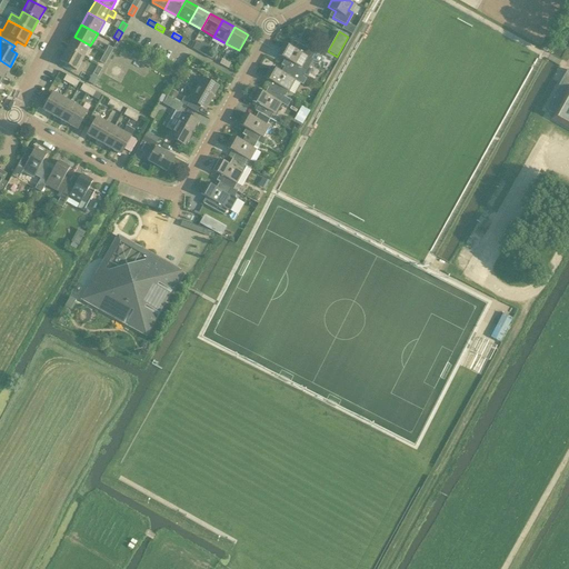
[(90,46),(89,45),(75,37),(68,49),(83,58),(90,46)]
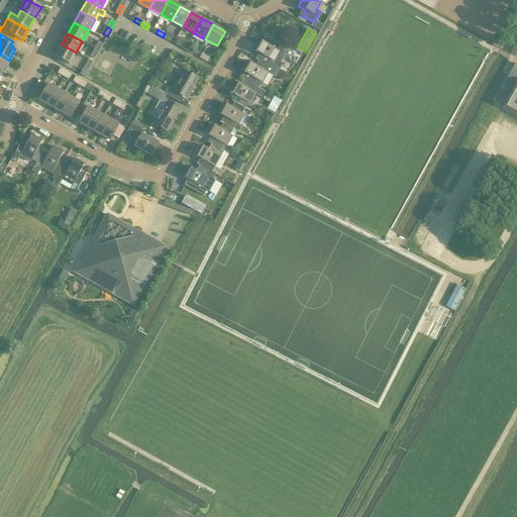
[(165,33),(163,37),(170,41),(172,37),(165,33)]
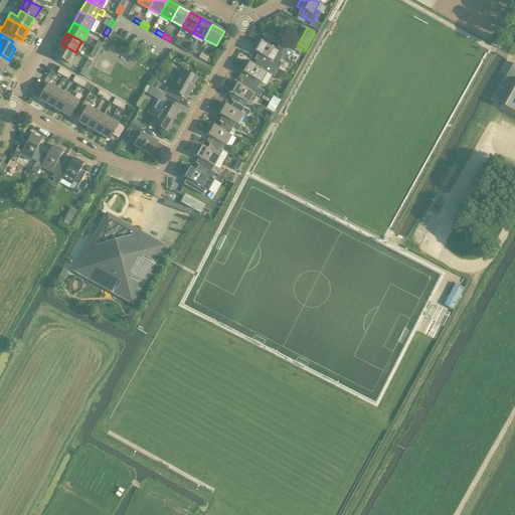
[(258,39),(251,50),(261,55),(258,60),(275,70),(284,54),(282,53),(285,48),(270,39),(266,44),(258,39)]
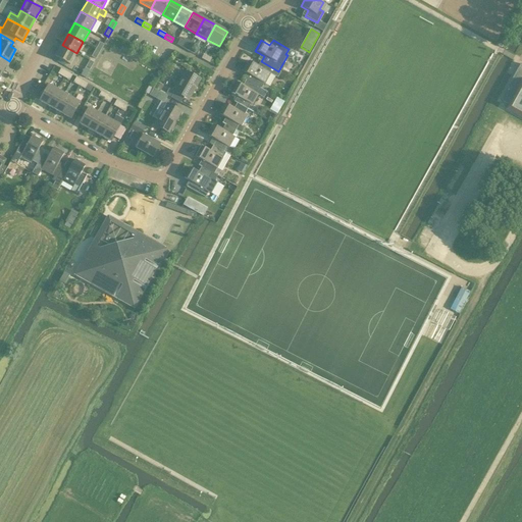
[(100,43),(96,49),(100,52),(104,45),(100,43)]
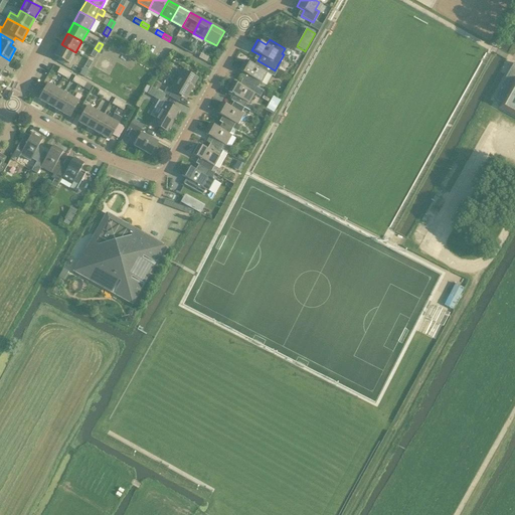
[(69,64),(75,52),(61,44),(55,56),(69,64)]
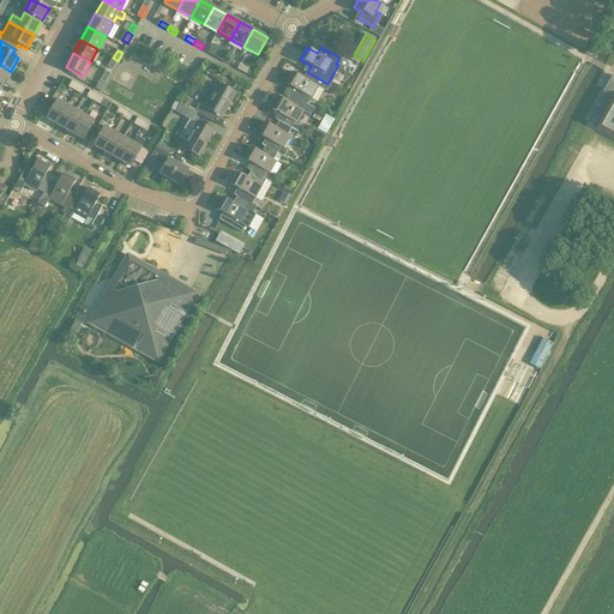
[(228,64),(230,59),(222,54),(220,59),(228,64)]
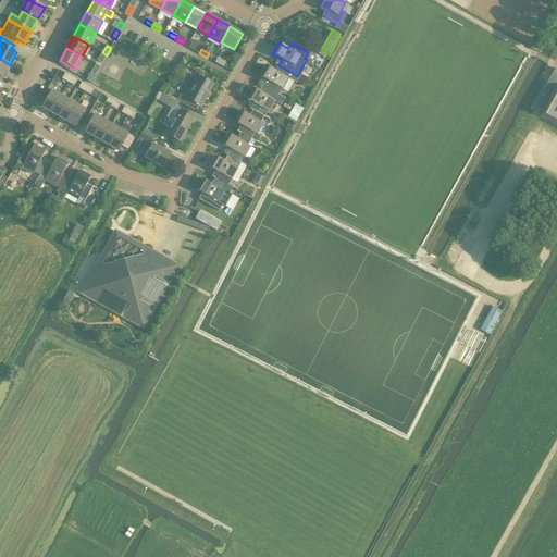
[(102,63),(107,56),(102,52),(98,61),(102,63)]
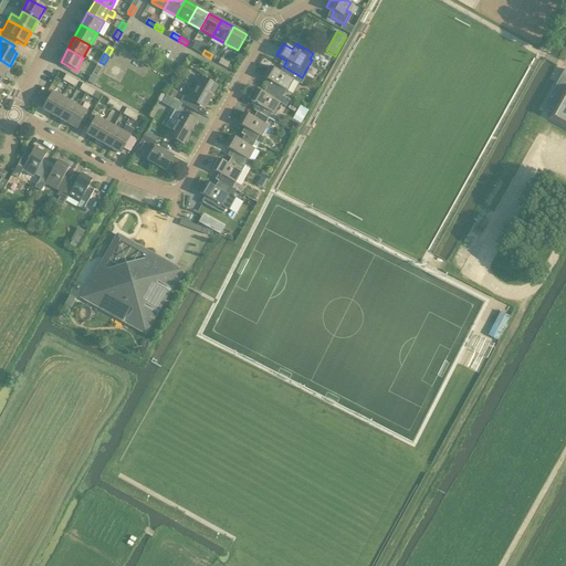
[(0,75),(3,79),(10,66),(0,60),(0,75)]
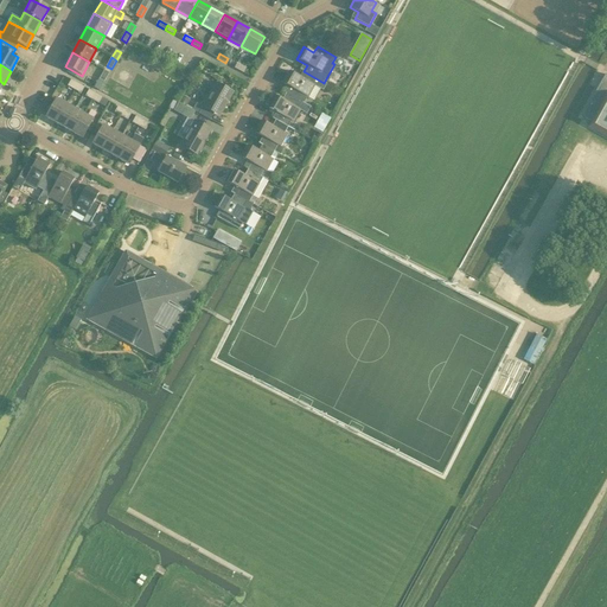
[(243,74),(247,69),(237,64),(235,69),(243,74)]
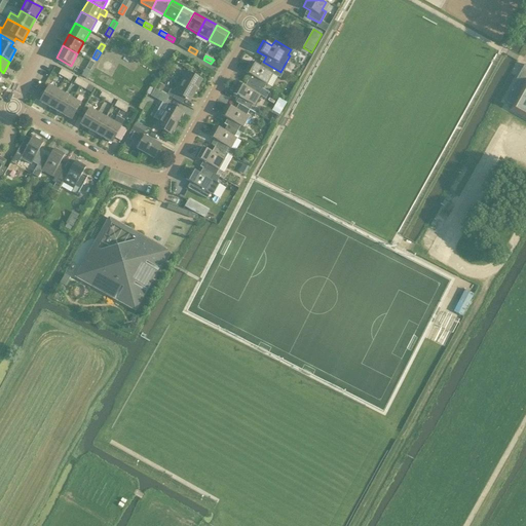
[(95,64),(94,63),(90,62),(86,69),(90,71),(95,64)]
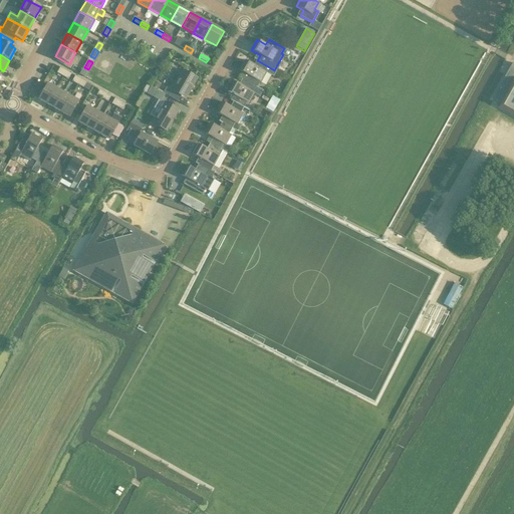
[(245,60),(239,70),(245,74),(242,79),(245,81),(255,86),(257,87),(260,83),(261,83),(266,73),(274,77),(277,71),(274,70),(257,60),(254,65),(245,60)]
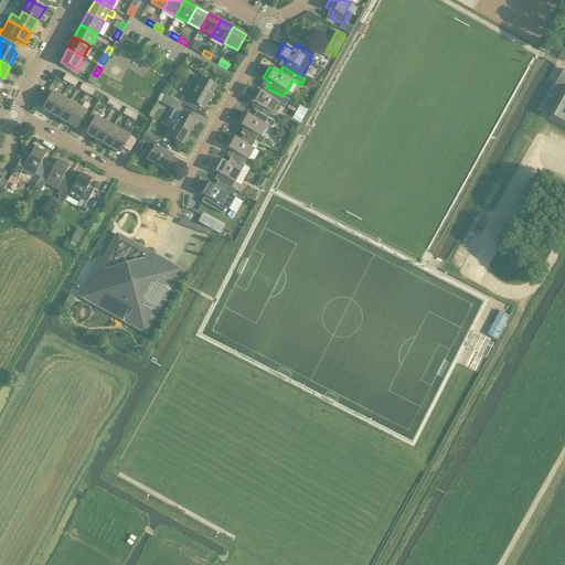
[(564,70),(563,70),(542,109),(552,114),(548,118),(564,127),(564,70)]
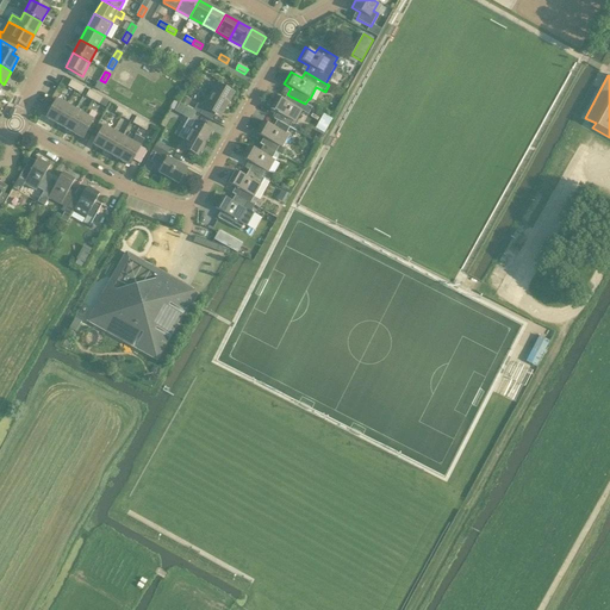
[(198,104),(193,111),(197,112),(200,114),(211,120),(217,111),(222,114),(234,93),(217,83),(204,107),(198,104)]
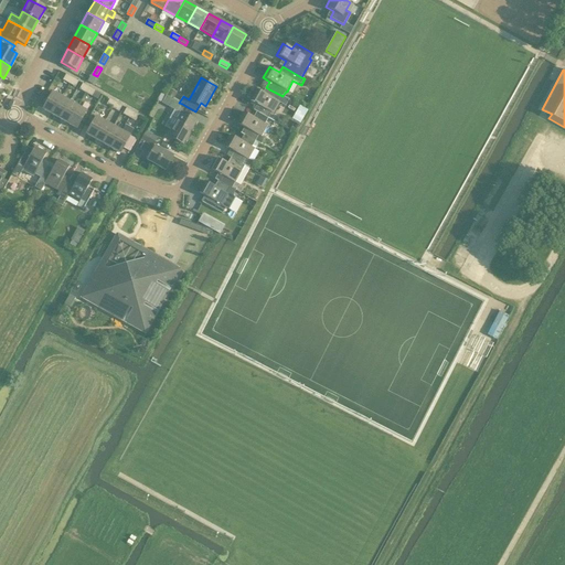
[(256,89),(251,100),(259,106),(256,113),(268,118),(272,113),(274,115),(280,104),(285,106),(289,99),(283,96),(280,95),(269,89),(266,87),(263,93),(256,89)]
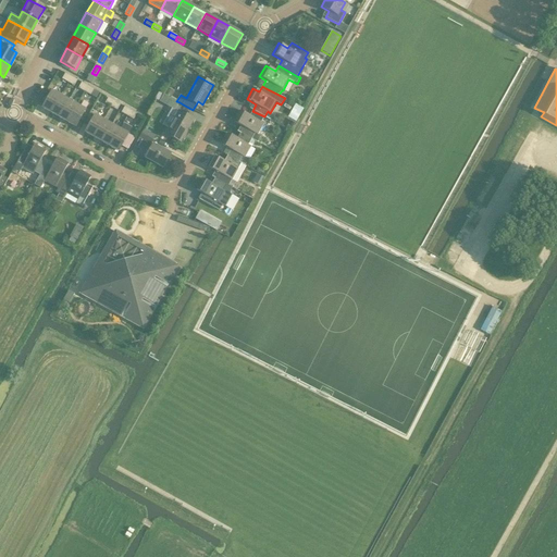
[(169,89),(165,95),(171,99),(174,93),(169,89)]
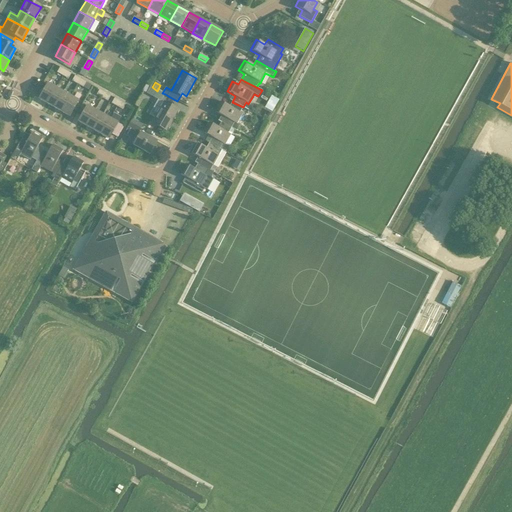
[(47,104),(56,88),(48,84),(39,99),(47,104)]
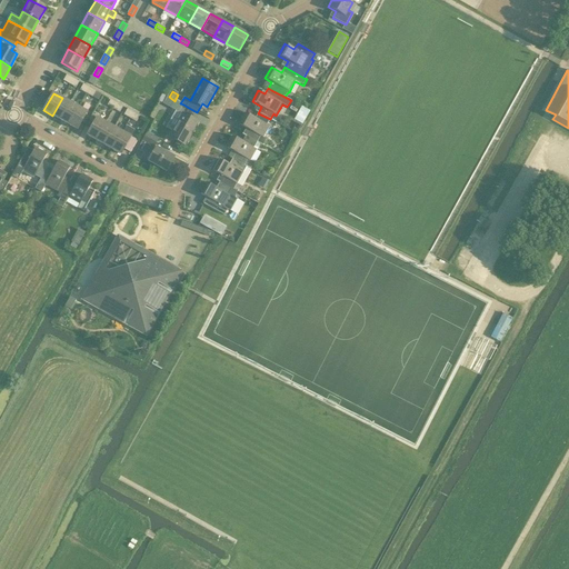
[(183,105),(180,103),(175,101),(169,97),(168,97),(163,105),(179,112),(183,105)]
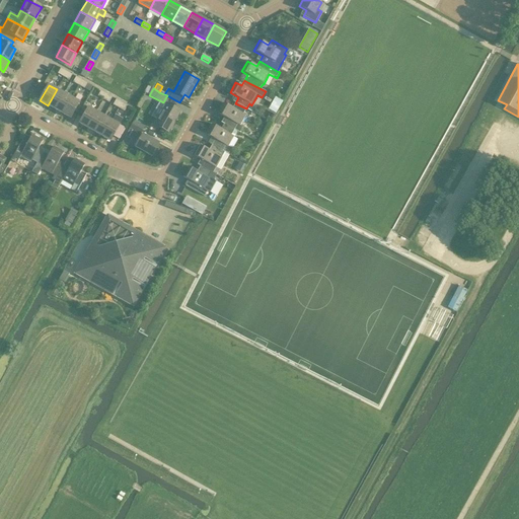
[(64,93),(57,89),(48,105),(55,109),(64,93)]
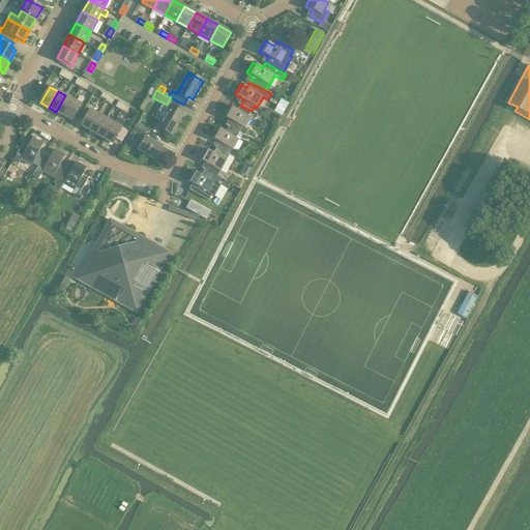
[(106,101),(109,96),(102,93),(99,98),(106,101)]
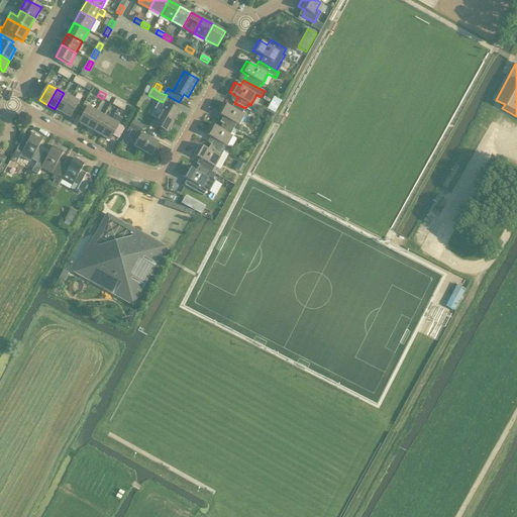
[(63,113),(72,98),(64,93),(55,109),(63,113)]
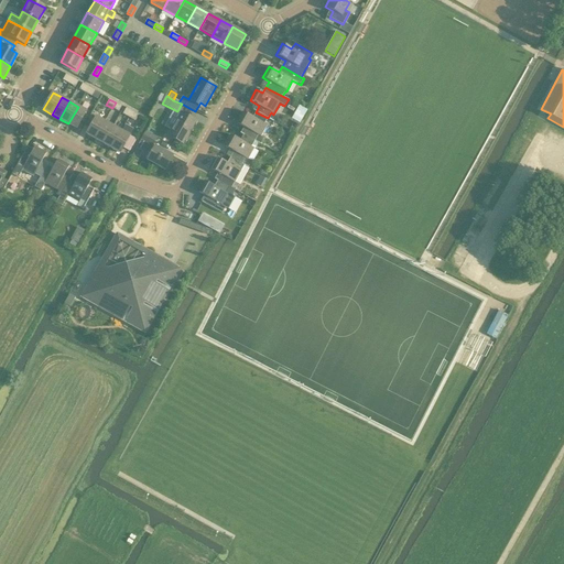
[(119,111),(122,106),(116,102),(112,108),(119,111)]
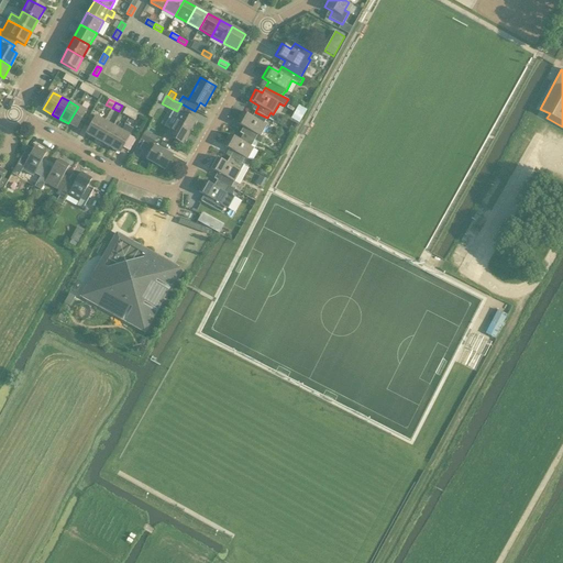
[(300,105),(294,117),(301,122),(309,109),(300,105)]
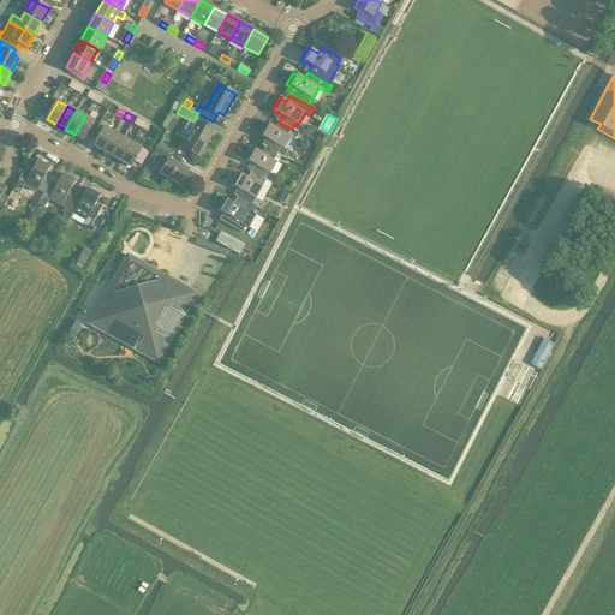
[(85,117),(75,135),(83,141),(94,121),(85,117)]
